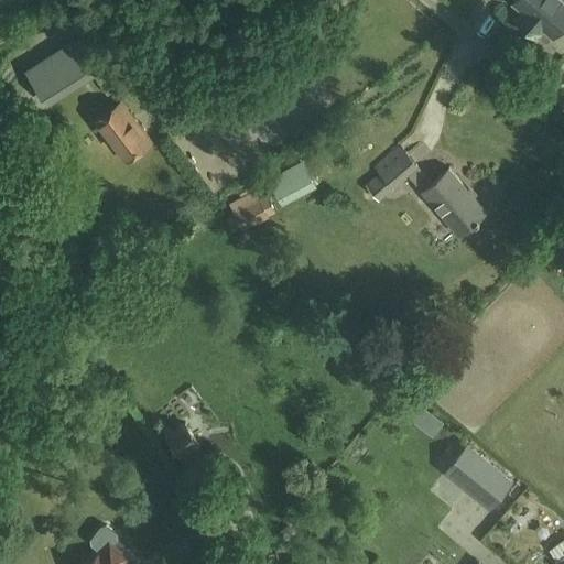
[(563,0),(516,0),(514,2),(523,9),(516,18),(538,38),(545,29),(553,36),(561,29),(563,31),(563,0)]
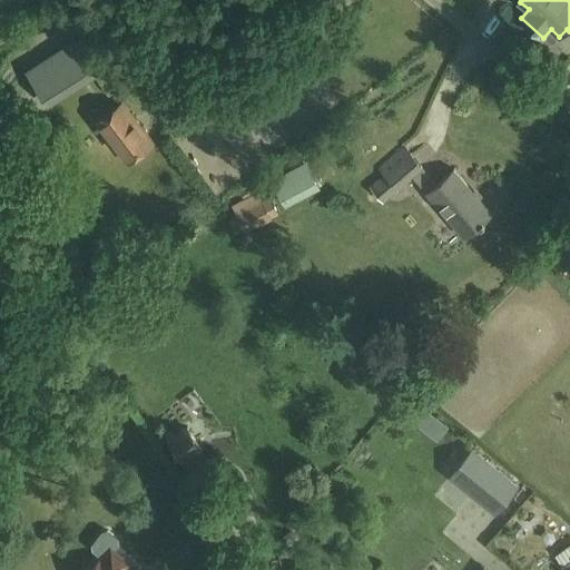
[(99,74),(76,38),(25,70),(48,106),(99,74)]
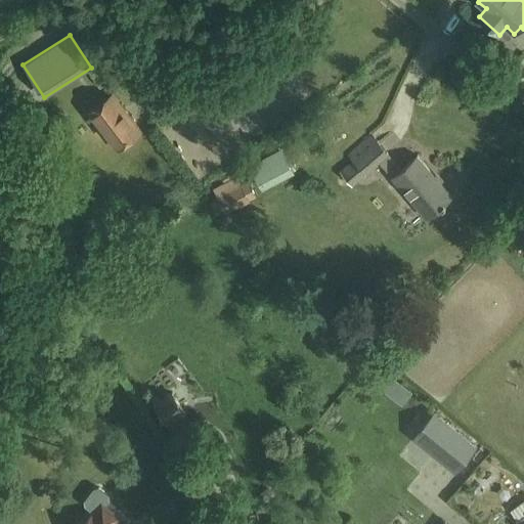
[(113,94),(90,112),(119,147),(141,130),(113,94)]
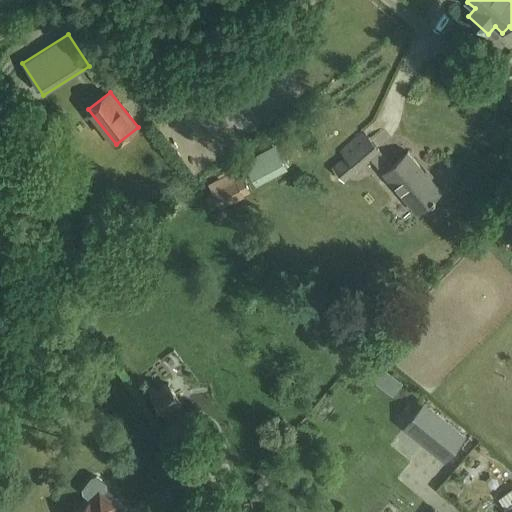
[(345,182),(356,171),(381,150),(366,134),(342,155),(344,156),(332,166),(345,182)]
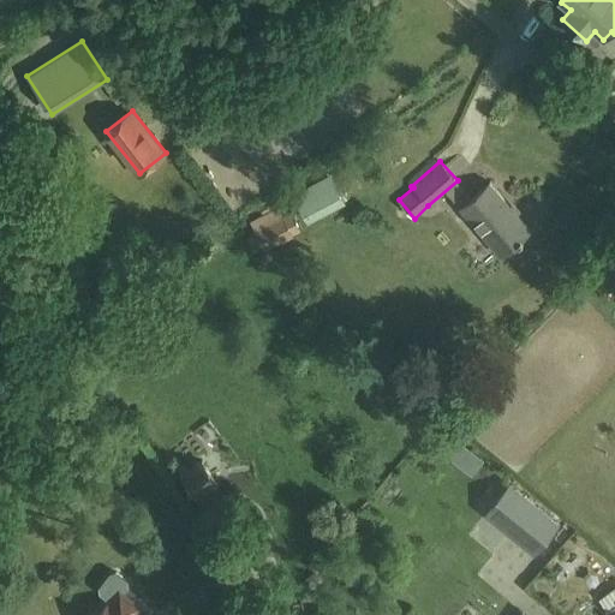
[(300,187),(310,201),(300,207),(311,221),(345,197),(326,171),(300,187)]
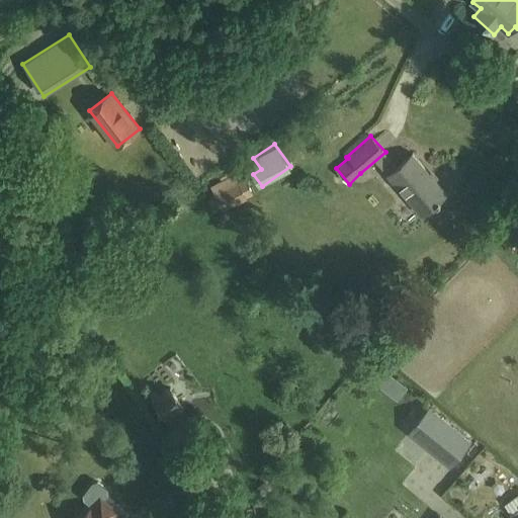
[(414,155),(389,175),(422,216),(447,194),(414,155)]
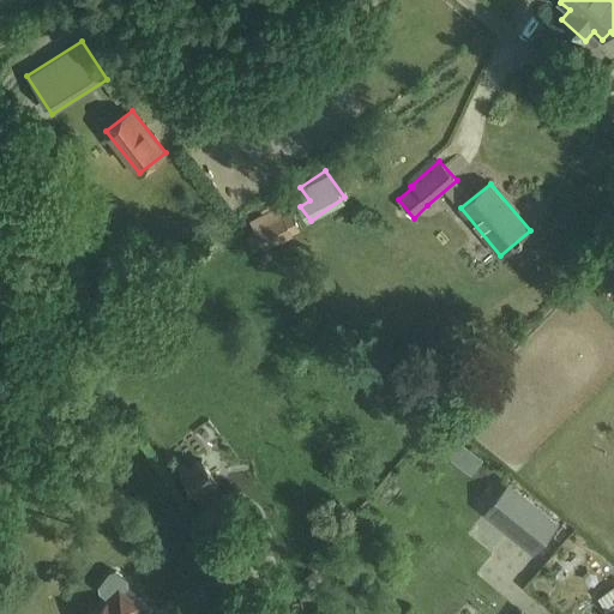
[(278,206),(250,222),(256,233),(247,238),(253,251),(263,246),(265,251),(293,236),(293,235),(300,230),(290,212),(283,216),(278,206)]
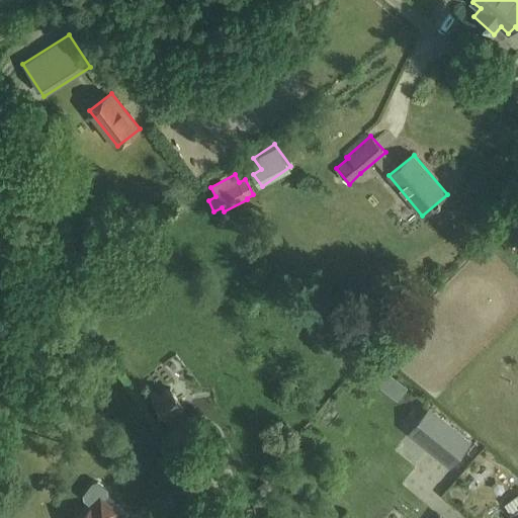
[(169,385),(153,398),(169,421),(186,410),(169,385)]
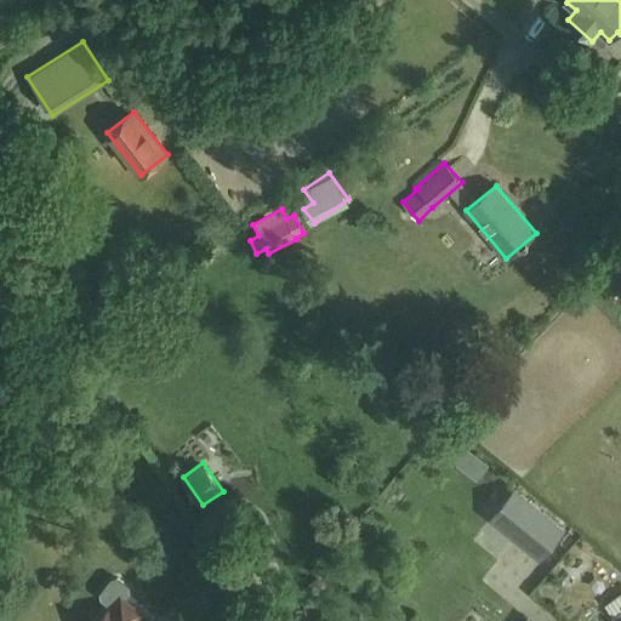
[(514,490),(490,520),(539,560),(564,531),(514,490)]
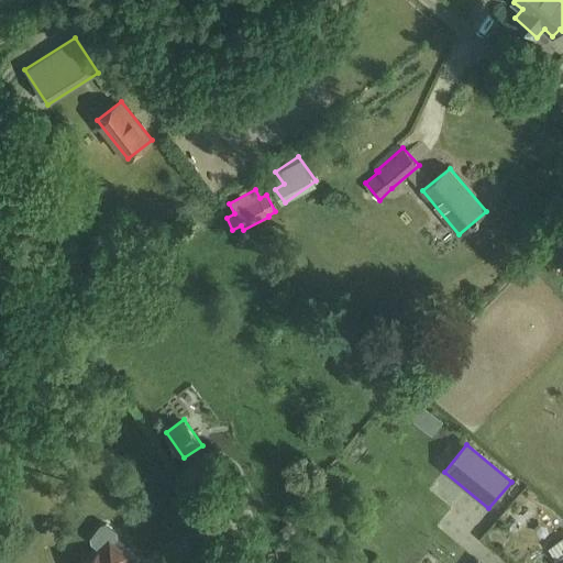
[(97,555),(90,562),(122,562),(127,558),(123,555),(111,547),(118,538),(118,532),(107,525),(101,525),(91,538),(91,544),(100,551),(97,555)]
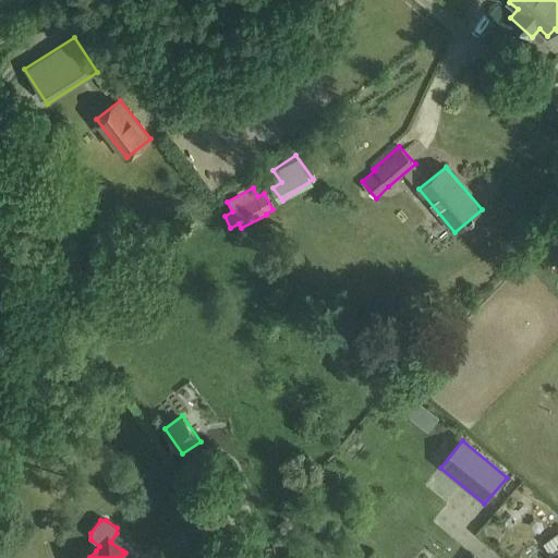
[(516,548),(522,557),(544,557),(531,537),(516,548)]
